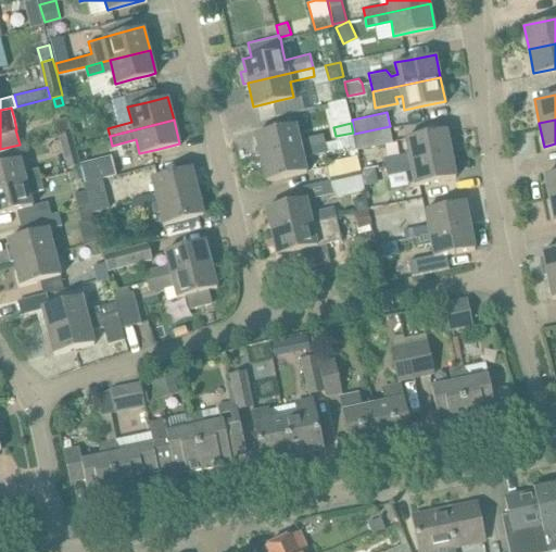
[(276,128),(255,133),(261,157),(325,141),(324,133),(299,138),(295,124),(276,128)]
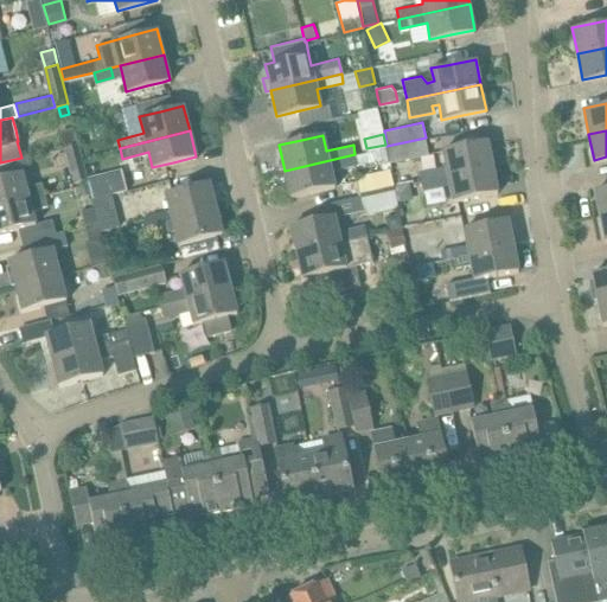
[(426,138),(387,146),(390,160),(428,153),(426,138)]
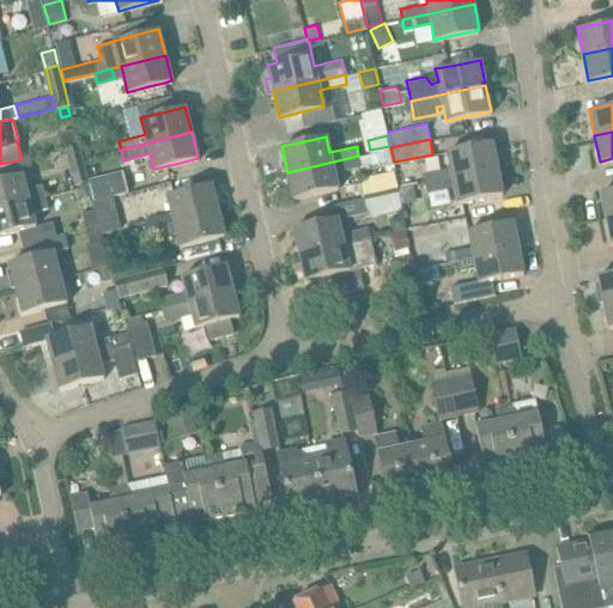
[(450,166),(424,171),(425,181),(497,166),(492,140),(468,145),(447,150),(450,166)]
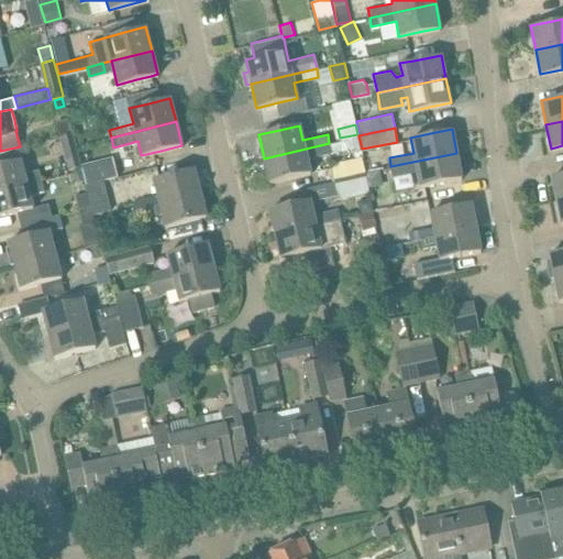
[(73,132),(59,135),(68,168),(81,165),(83,165),(83,163),(74,132),(73,132)]
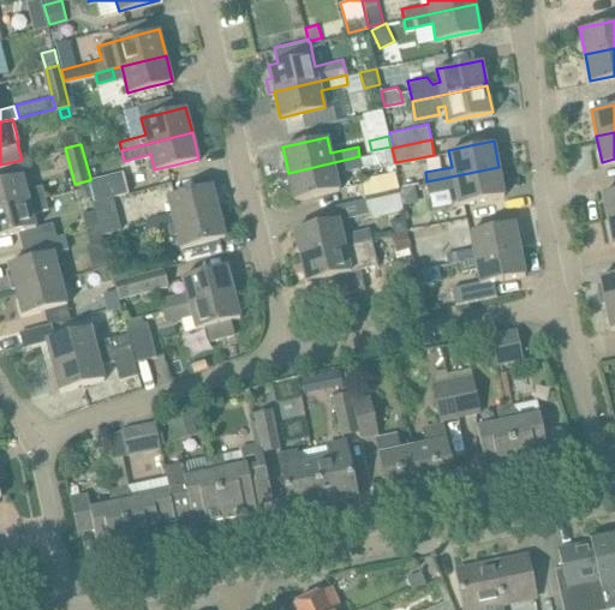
[(359,156),(288,173),(294,198),(317,193),(339,189),(335,172),(362,166),(359,156)]
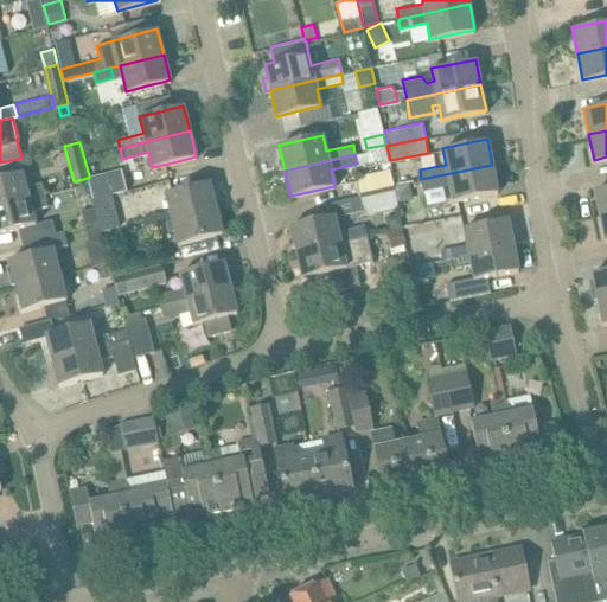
[(0,204),(45,193),(42,181),(25,185),(21,172),(19,162),(14,164),(0,167),(0,204)]
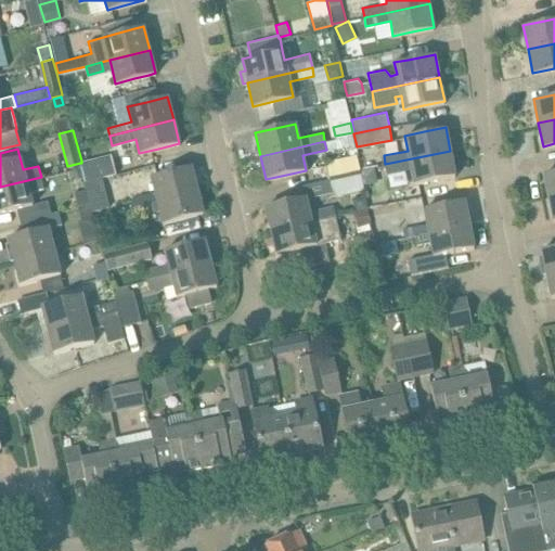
[(450,151),(385,164),(387,173),(411,168),(414,183),(434,179),(455,175),(450,151)]
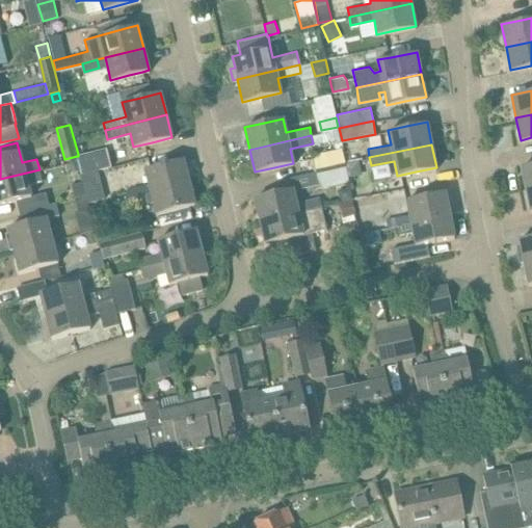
[(78,154),(78,156),(77,156),(81,174),(112,165),(107,147),(78,154)]
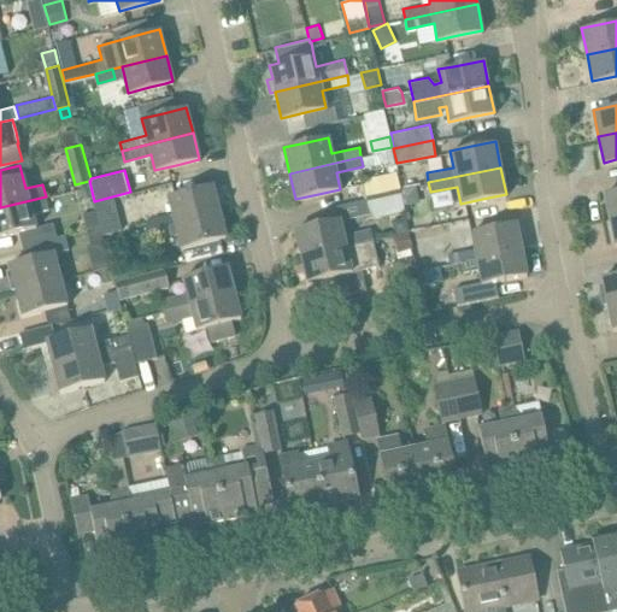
[(397,172),(360,180),(365,198),(400,189),(397,172)]
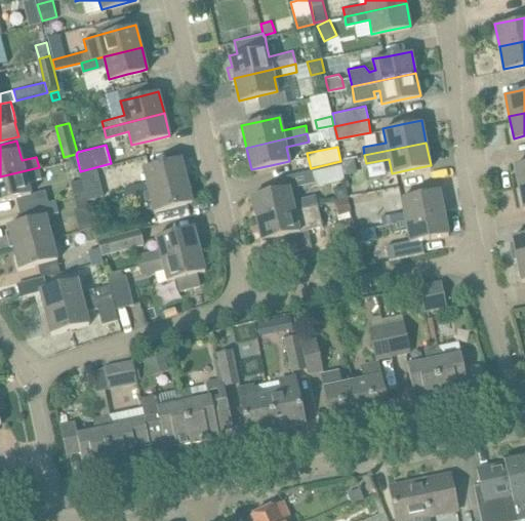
[(147,181),(124,187),(126,195),(187,179),(180,157),(161,162),(143,167),(147,181)]
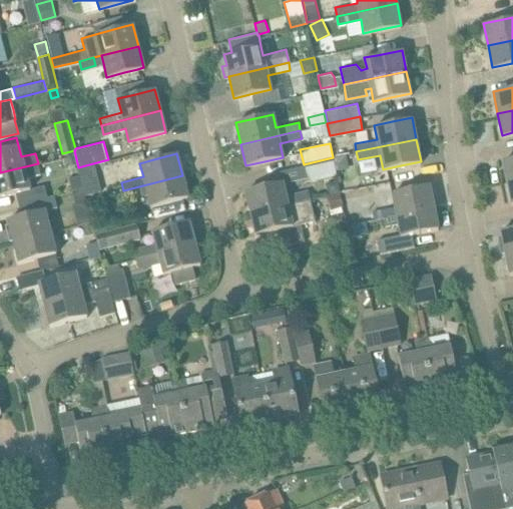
[(74,154),(66,156),(68,164),(76,162),(74,154)]
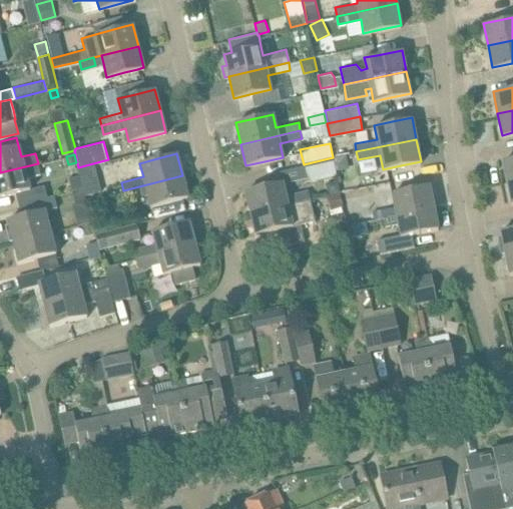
[(345,154),(334,157),(336,169),(344,167),(347,163),(345,154)]
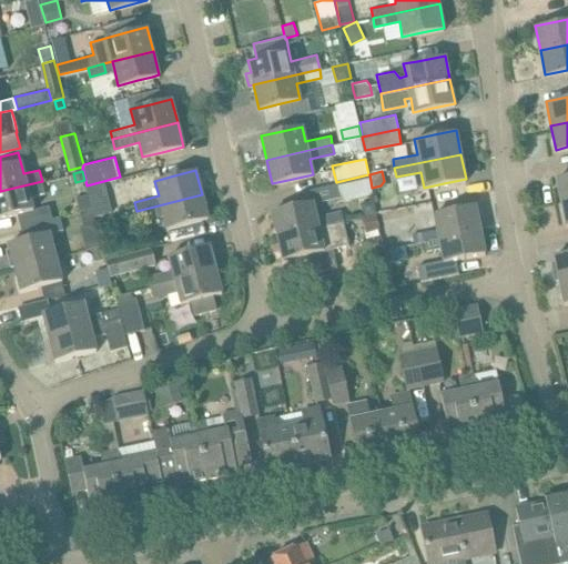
[(368,174),(336,182),(340,199),(373,191),(368,174)]
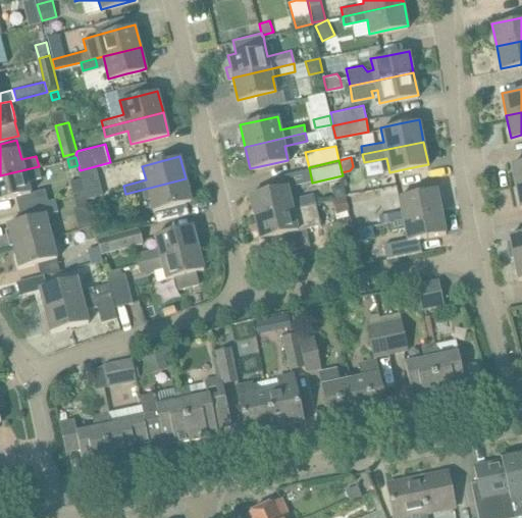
[(521,160),(512,162),(516,185),(521,183),(521,160)]
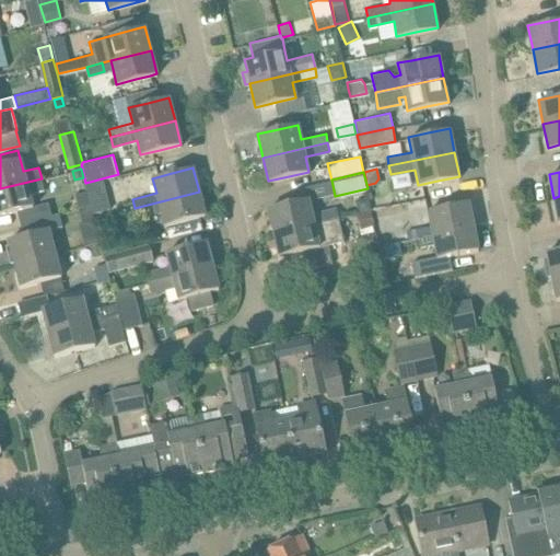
[(42,178),(0,188),(0,213),(13,210),(18,209),(21,222),(53,213),(51,213),(48,201),(33,206),(30,193),(44,188),(42,178)]
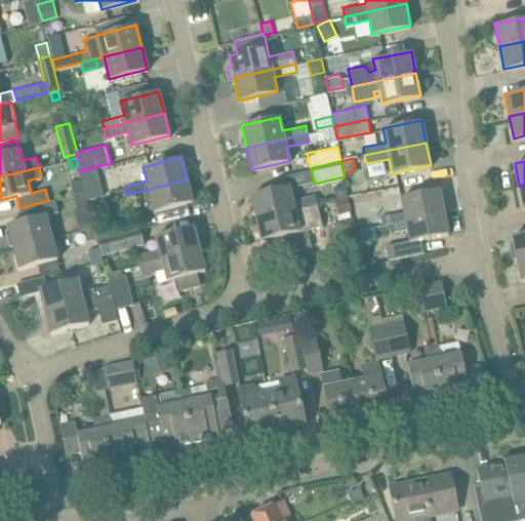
[(82,177),(70,181),(73,194),(86,191),(84,185),(82,177)]
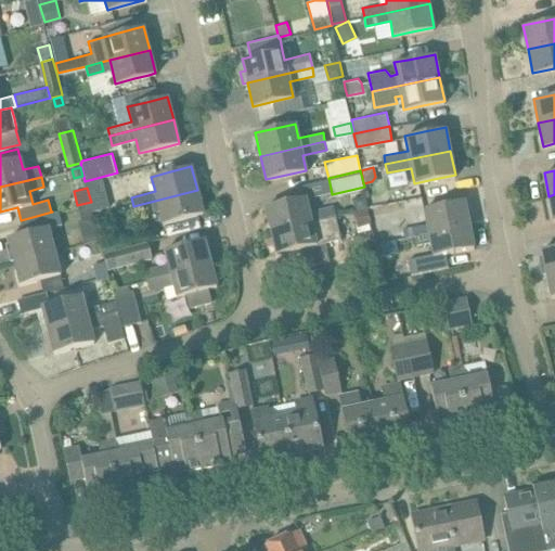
[(197,190),(133,206),(136,215),(159,208),(163,223),(165,222),(168,235),(201,227),(197,214),(203,213),(197,190)]
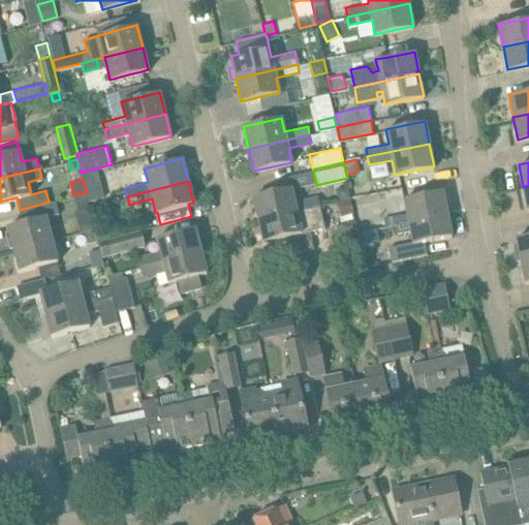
[(102,182),(85,186),(87,192),(89,201),(105,196),(102,182)]
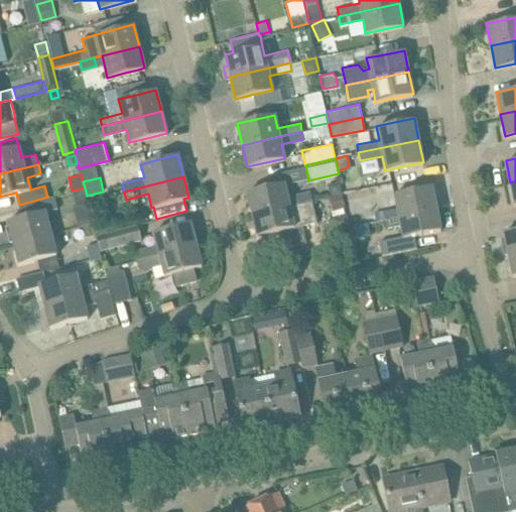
[(266,186),(247,192),(252,214),(311,200),(309,190),(287,197),(284,182),(266,186)]
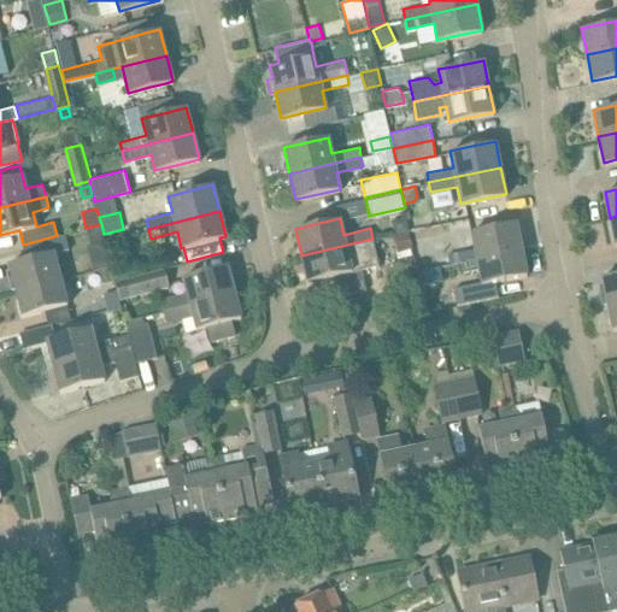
[(475,247),(447,253),(450,262),(462,260),(476,257),(522,248),(516,222),(493,227),(471,230),(475,247)]
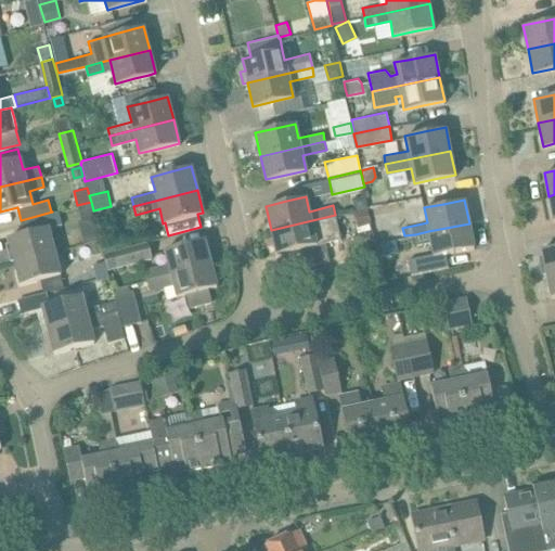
[(91,202),(77,205),(80,219),(79,219),(80,227),(95,222),(93,216),(94,216),(93,210),(91,202)]
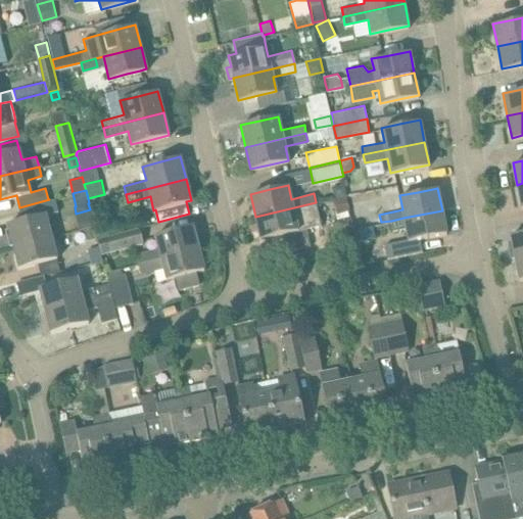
[(333,198),(336,210),(348,207),(345,195),(333,198)]
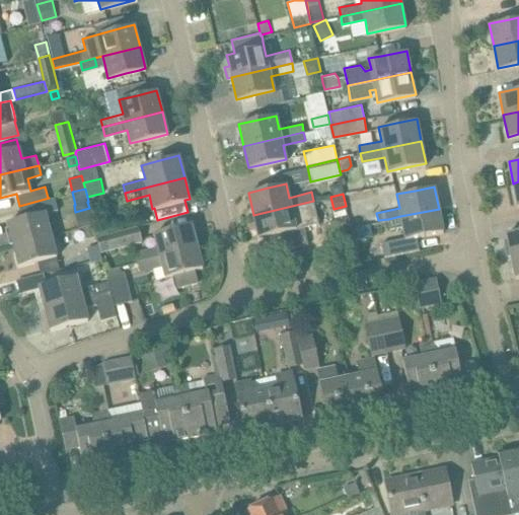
[(22,218),(7,221),(8,225),(11,234),(8,234),(10,241),(12,240),(13,241),(13,243),(51,233),(45,212),(58,208),(55,196),(48,198),(49,198),(19,206),(22,218)]
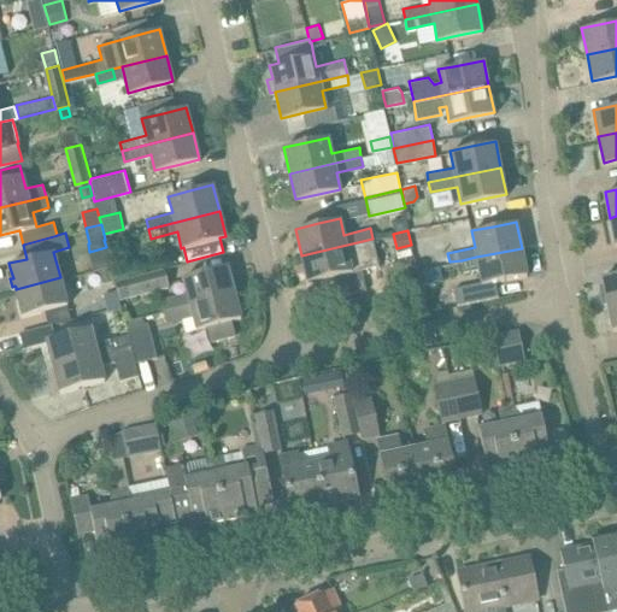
[(372,239),(301,256),(307,281),(334,275),(338,295),(366,288),(362,268),(378,264),(375,247),(372,239)]
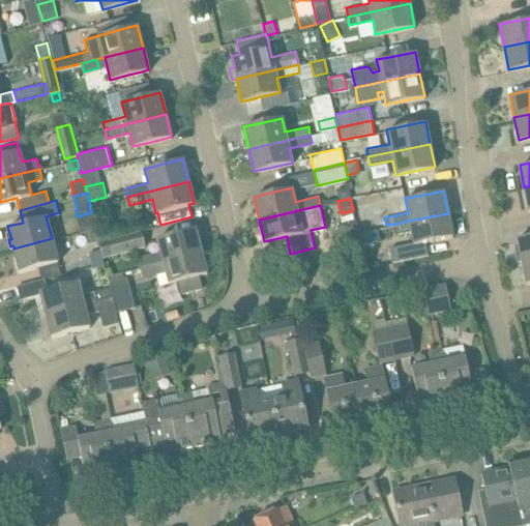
[(413,241),(389,246),(392,260),(429,254),(425,241),(452,235),(448,213),(409,221),(396,224),(399,232),(411,229),(413,241)]
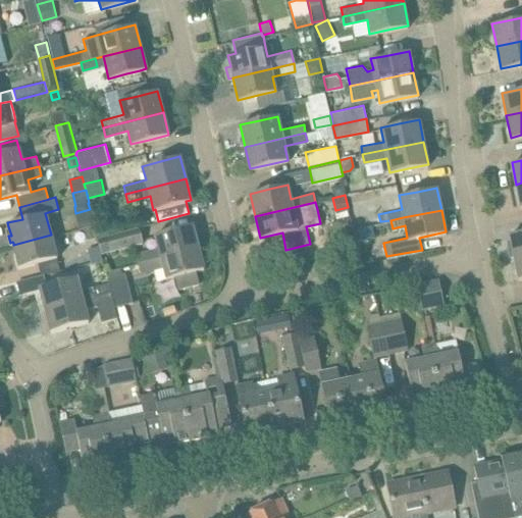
[(158,248),(136,254),(138,262),(198,246),(195,236),(192,224),(172,229),(155,235),(158,248)]
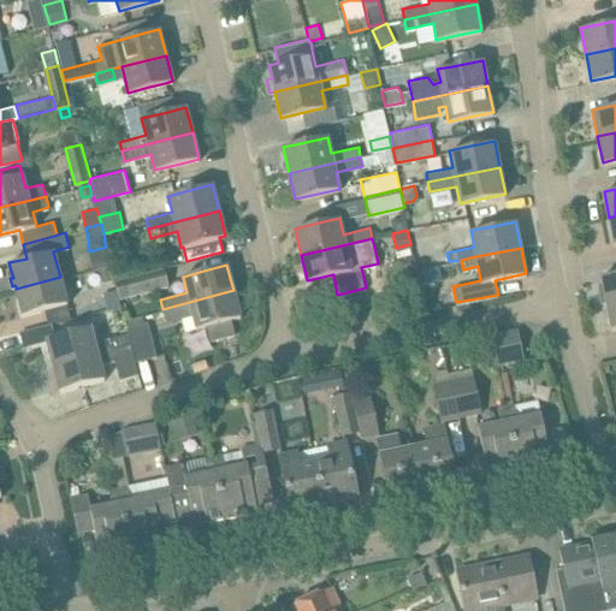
[(122,278),(113,280),(116,289),(119,298),(128,296),(170,285),(165,266),(122,278)]
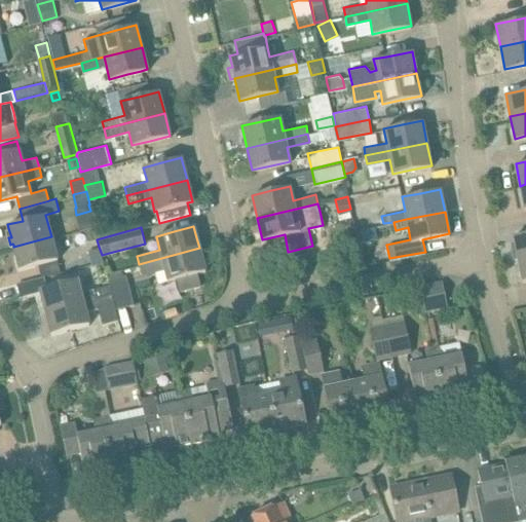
[(516,247),(513,248),(514,258),(518,257),(518,258),(525,256),(525,232),(514,235),(516,247)]
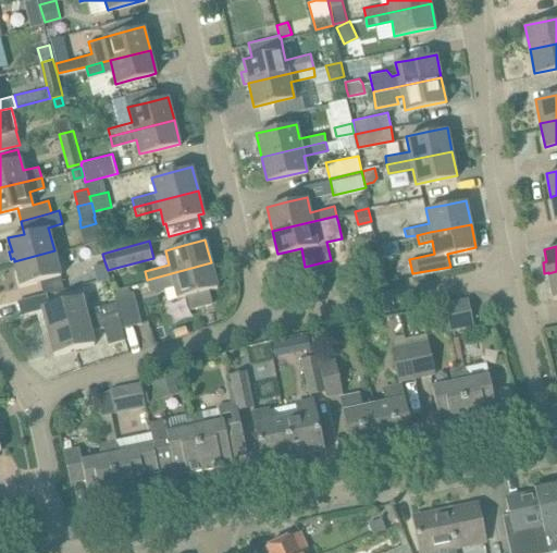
[(54,250),(14,261),(21,284),(41,279),(61,274),(54,250)]
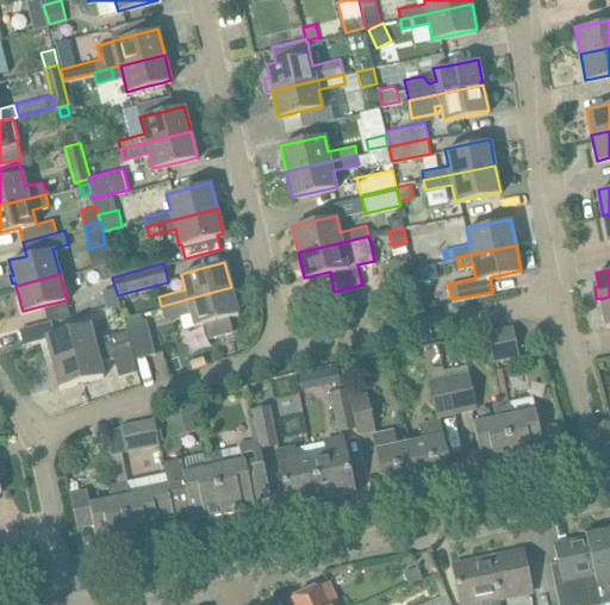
[(114,286),(103,289),(107,305),(119,301),(118,295),(114,286)]
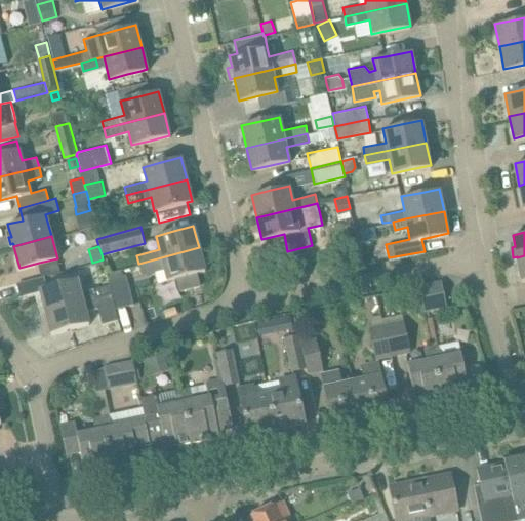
[(199,247),(138,264),(140,272),(163,266),(167,280),(174,278),(177,289),(196,285),(200,284),(197,272),(205,270),(199,247)]
